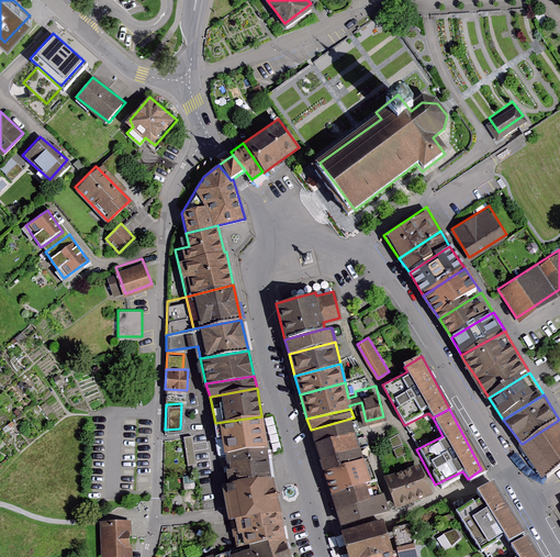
[(428,413),(404,425),(416,449),(443,436),(433,418),(428,413)]
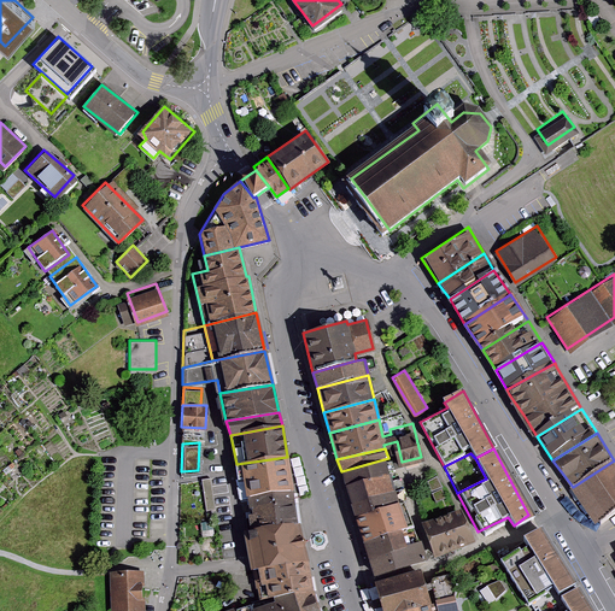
[(287,457),(236,464),(241,498),(246,498),(292,491),(287,457)]
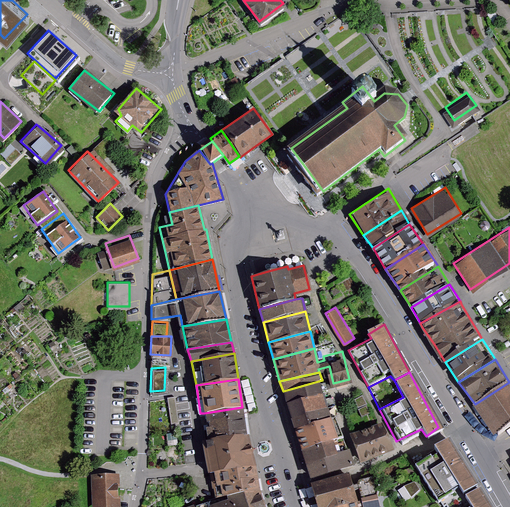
[(322,380),(283,391),(288,405),(326,392),(322,380)]
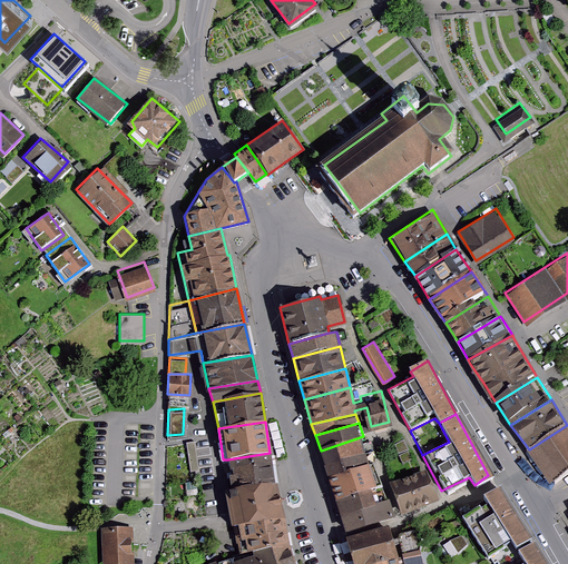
[(567,470),(567,425),(529,449),(552,481),(567,470)]
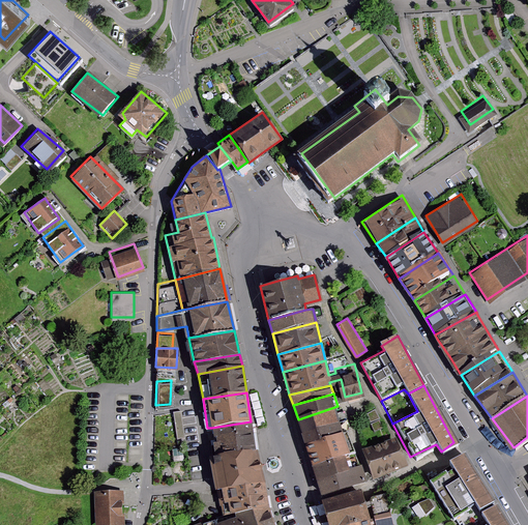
[(338,406),(298,419),(303,435),(343,421),(338,406)]
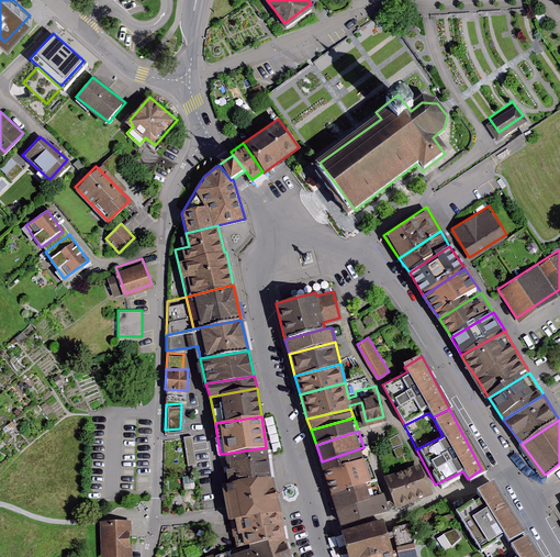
[(396,431),(387,435),(390,445),(401,441),(396,431)]
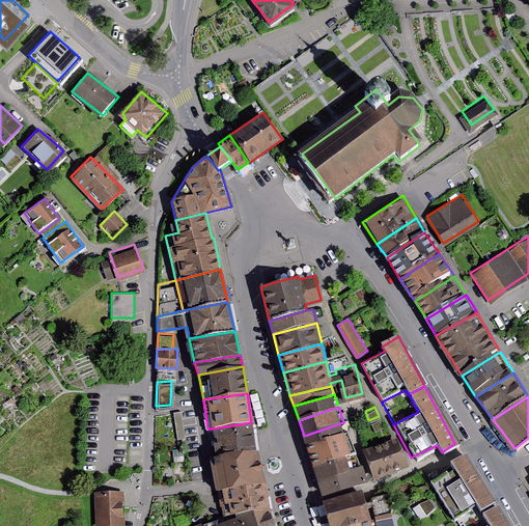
[(379,417),(369,421),(373,430),(382,425),(379,417)]
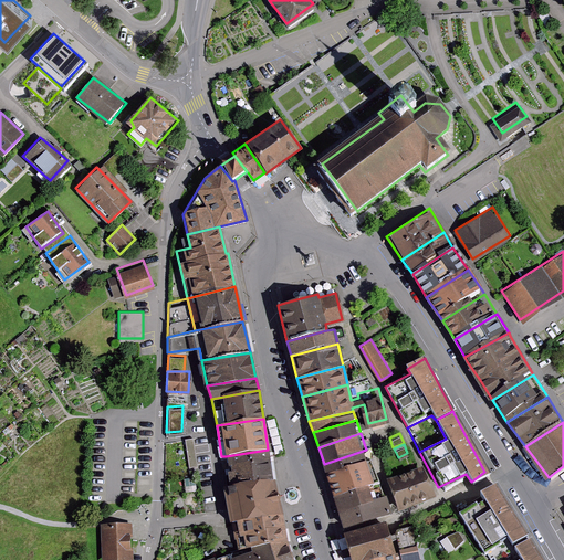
[(268,450),(226,456),(227,466),(269,458),(268,450)]
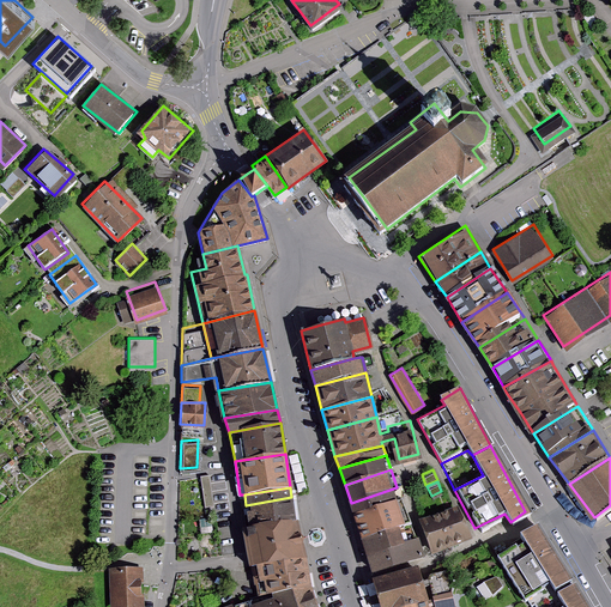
[(403,504),(397,487),(351,503),(356,520),(403,504)]
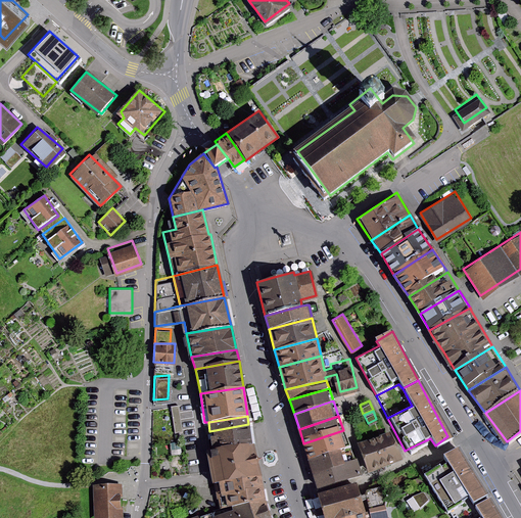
[(209,431),(207,432),(210,450),(252,441),(248,424),(209,431)]
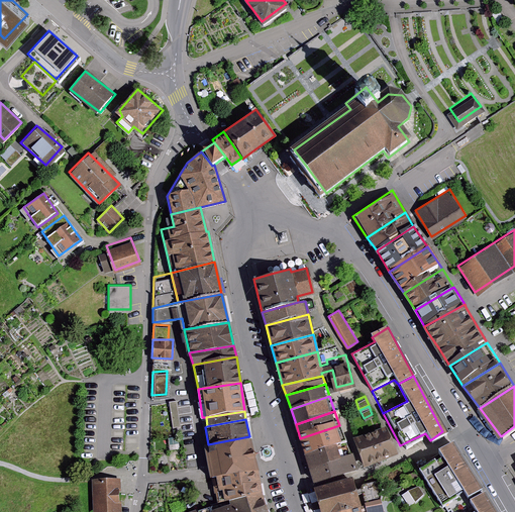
[(300,438),(305,456),(341,445),(347,438),(342,424),(339,425),(300,438)]
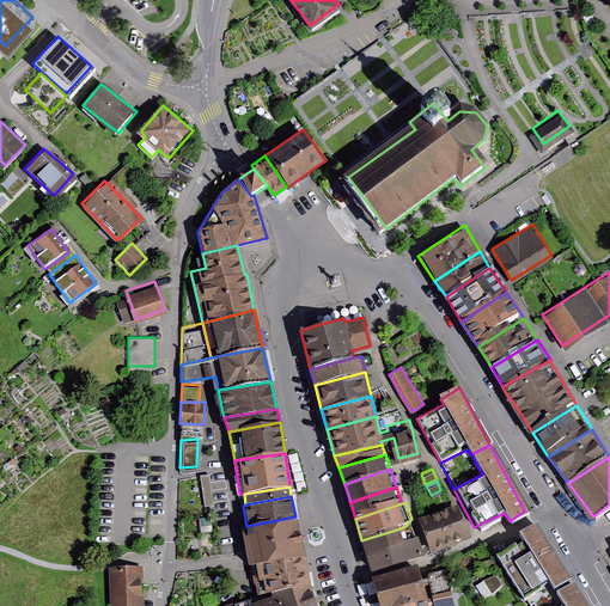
[(452,502),(419,516),(431,549),(470,536),(452,502)]
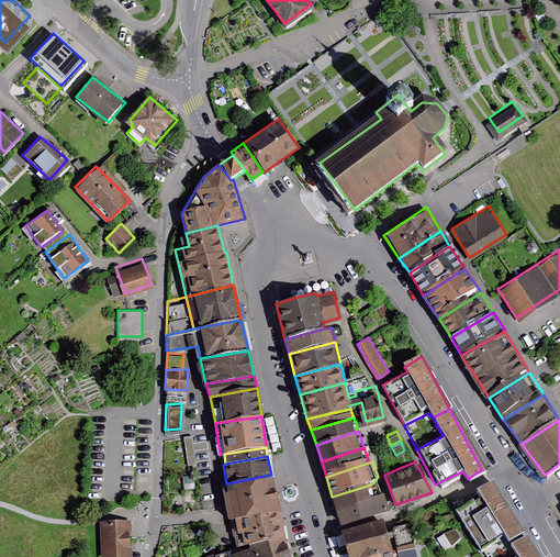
[(271,475),(226,483),(222,485),(226,509),(228,520),(278,511),(276,499),(271,475)]
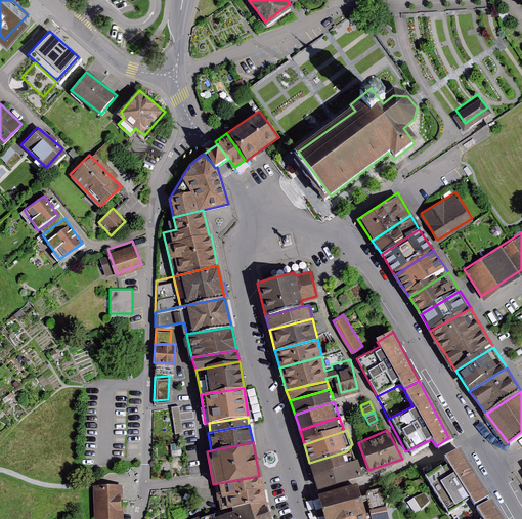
[(445,460),(424,472),(452,518),(454,518),(486,500),(461,457),(455,447),(442,456),(445,460)]
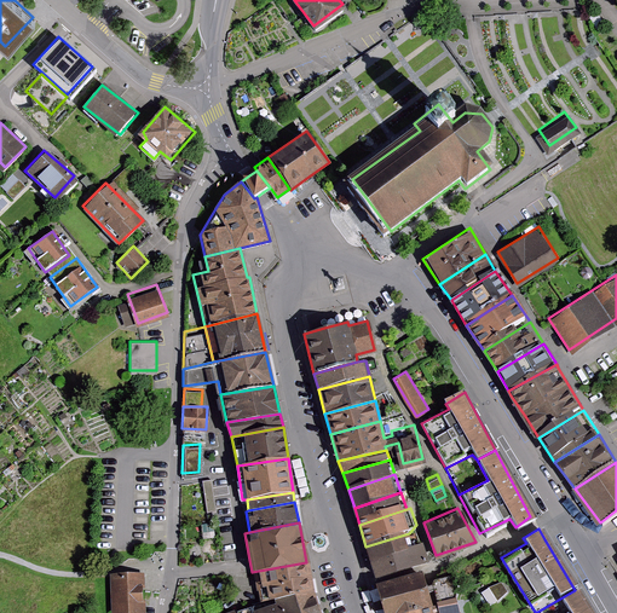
[(365,547),(369,557),(411,544),(409,533),(365,547)]
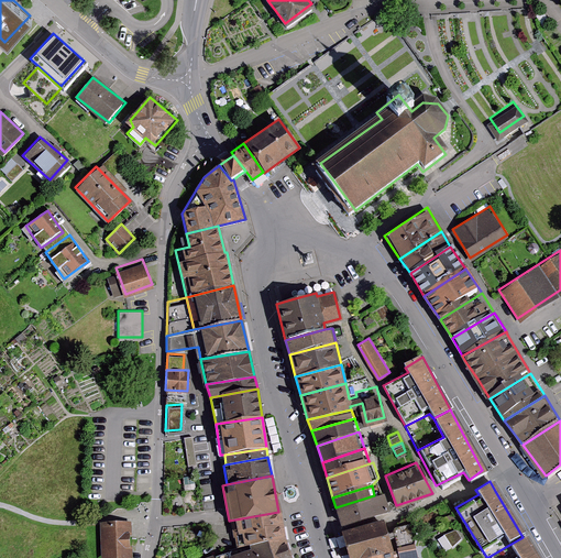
[(374,495),(336,507),(341,523),(385,509),(381,493),(374,495)]
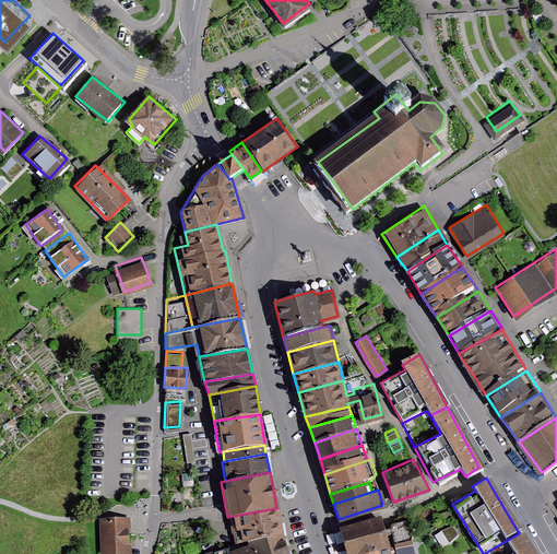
[(276,508),(227,517),(232,540),(246,539),(282,535),(276,508)]
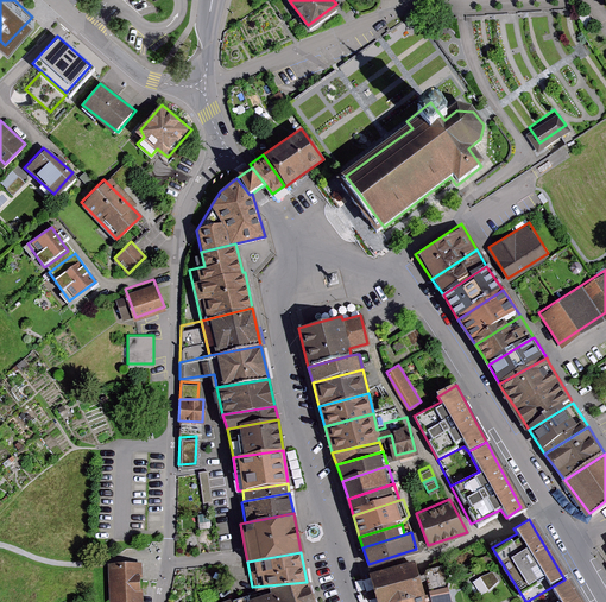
[(440,555),(424,562),(431,591),(433,597),(433,601),(439,601),(449,600),(444,583),(447,576),(440,555)]
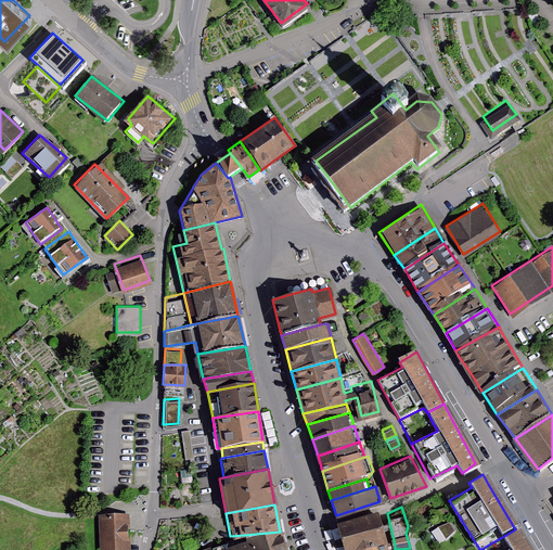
[(378,511),(336,524),(344,549),(346,549),(386,538),(378,511)]
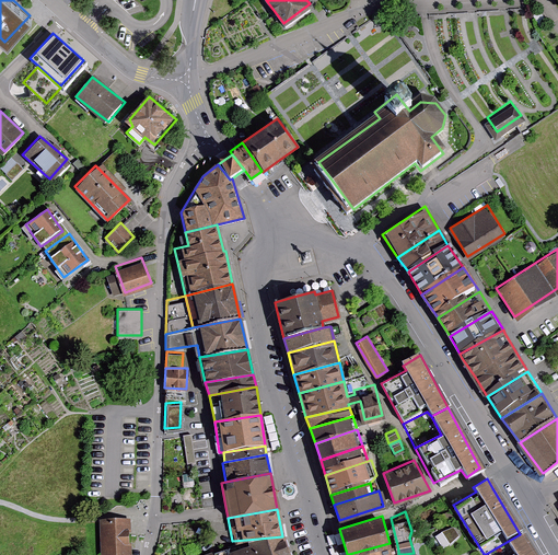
[(121,519),(101,519),(100,554),(128,554),(129,519),(121,519)]
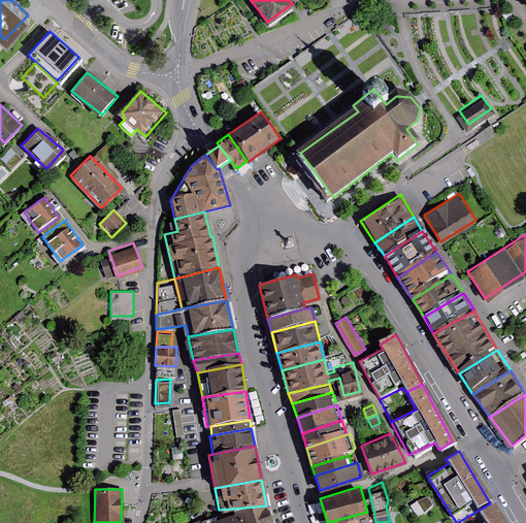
[(426,494),(413,498),(421,510),(431,502),(426,494)]
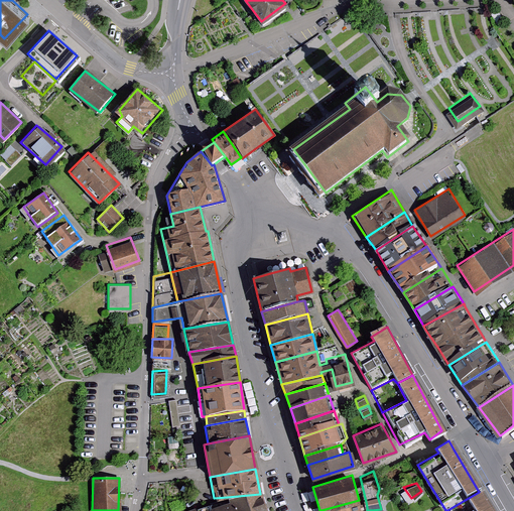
[(490,510),(479,492),(447,510),(490,510)]
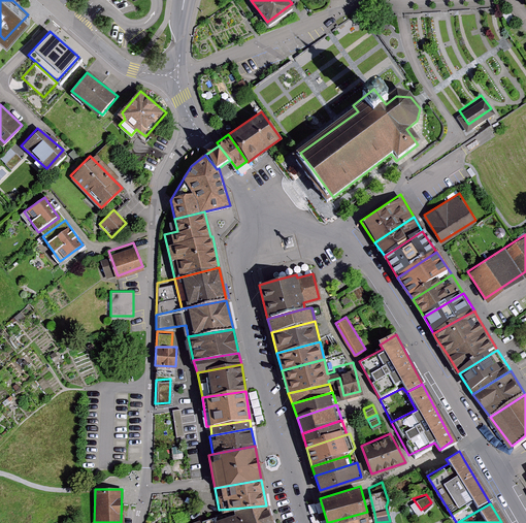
[(232,509),(218,515),(221,522),(271,522),(266,505),(232,509)]
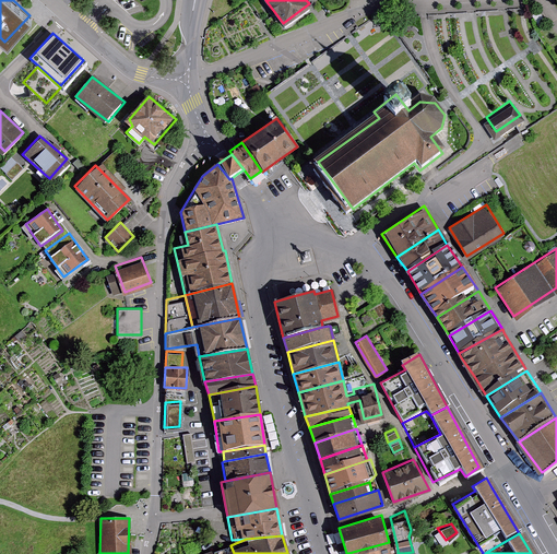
[(389,542),(348,553),(391,553),(391,552),(390,546),(389,542)]
